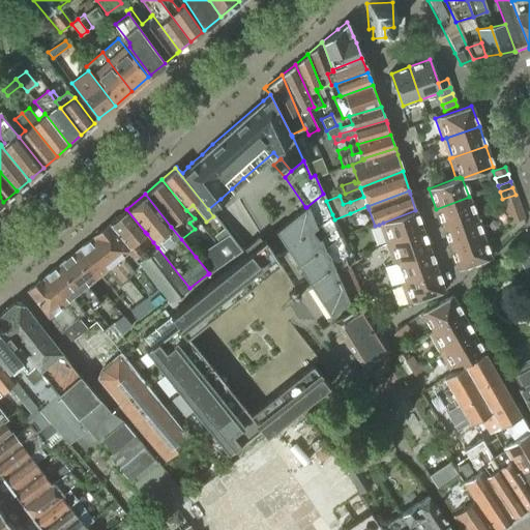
[(305,207),(275,231),(287,249),(332,214),(326,201),(323,194),(306,207),(305,207)]
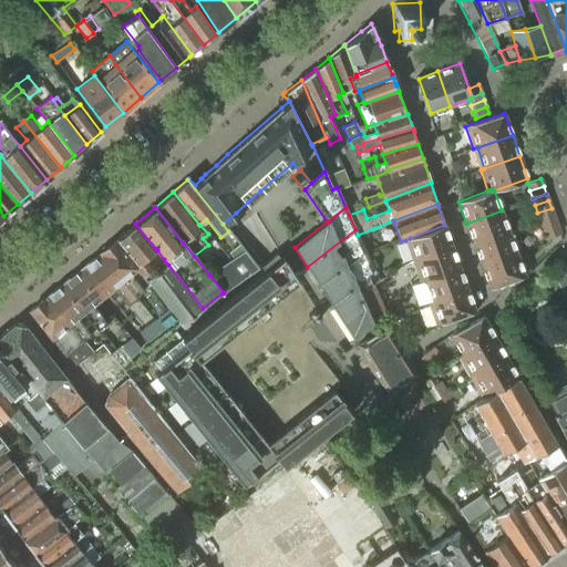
[(537,213),(542,224),(555,218),(552,208),(537,213)]
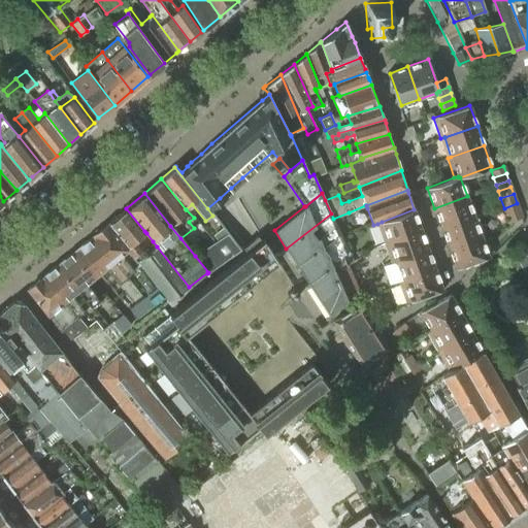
[(467,196),(434,208),(441,228),(474,217),(467,196)]
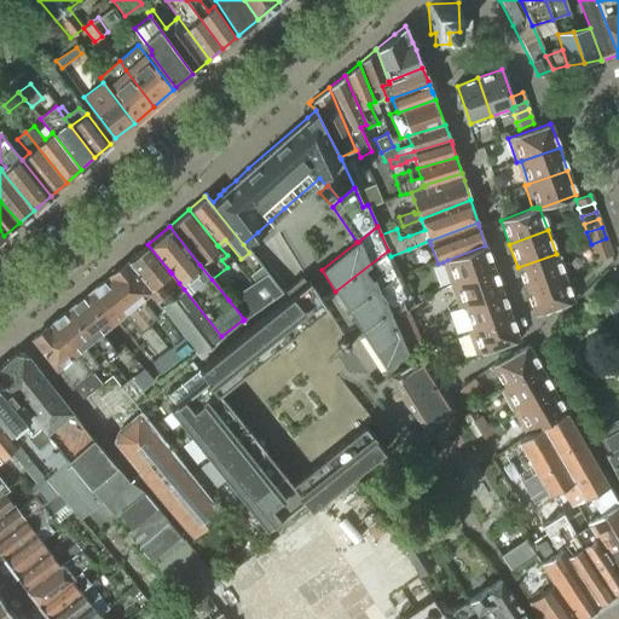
[(591,244),(594,252),(608,247),(606,238),(591,244)]
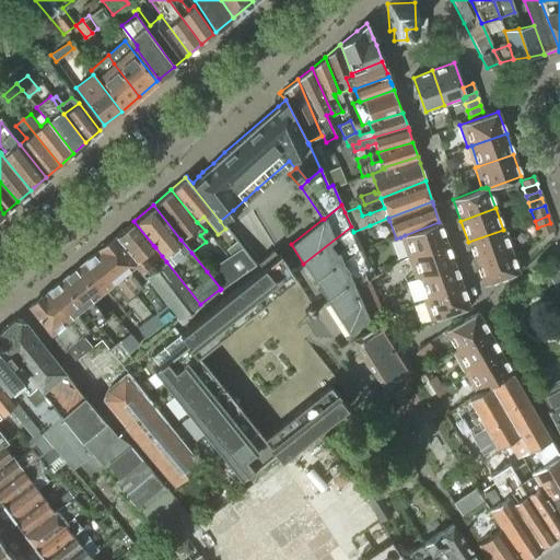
[(133,221),(115,236),(133,263),(132,264),(133,266),(133,267),(144,278),(146,278),(156,269),(143,253),(153,245),(133,221)]
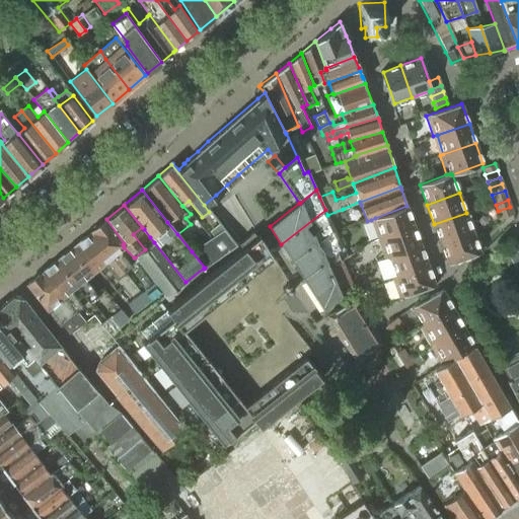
[(375,218),(371,220),(378,238),(381,237),(414,226),(406,206),(375,218)]
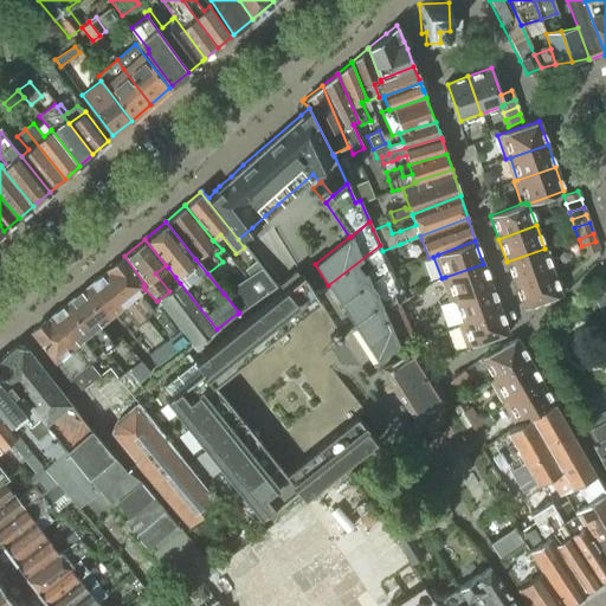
[(595,242),(581,246),(584,255),(599,250),(595,242)]
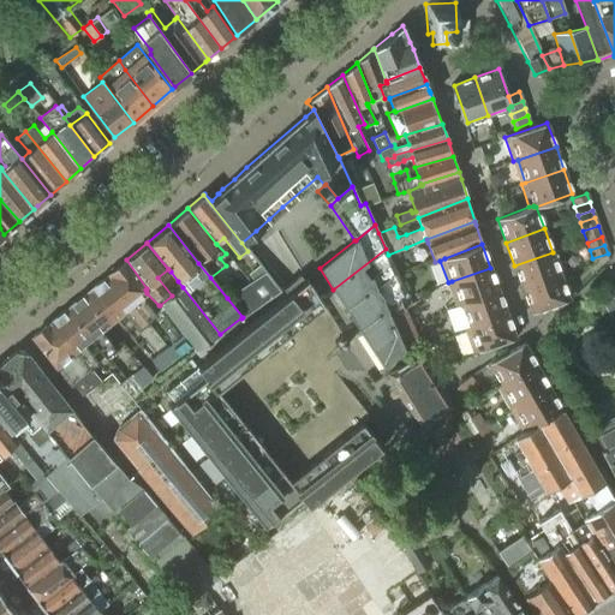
[(396,272),(388,255),(386,249),(333,290),(346,311),(396,272)]
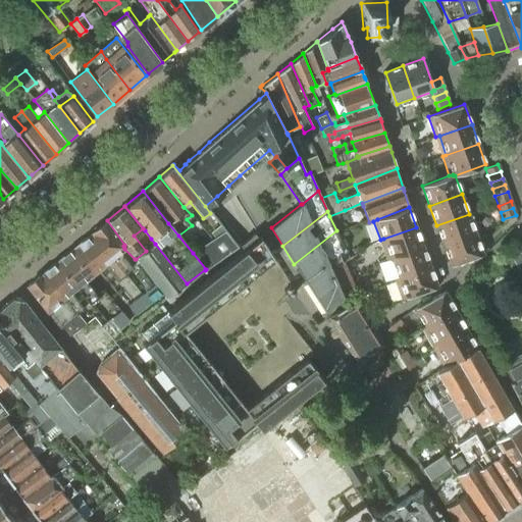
[(469,214),(436,225),(436,226),(440,239),(444,245),(476,233),(479,231),(473,212),(469,214)]
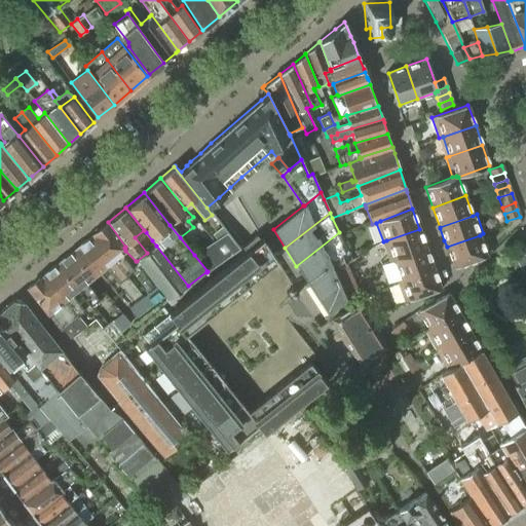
[(108,222),(92,235),(124,275),(128,272),(133,269),(129,266),(120,255),(125,251),(125,250),(124,248),(125,247),(108,222)]
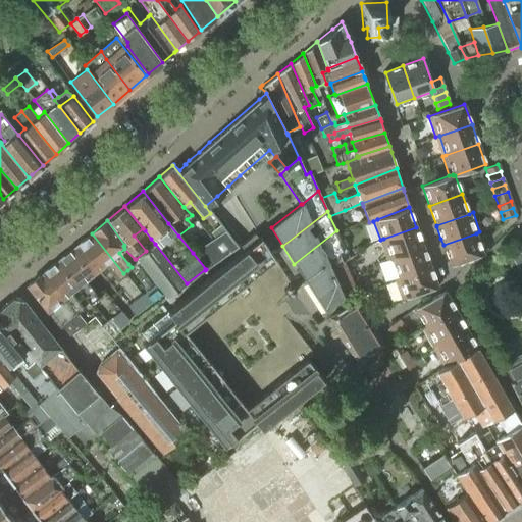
[(213,229),(207,233),(212,240),(224,231),(217,222),(211,226),(213,229)]
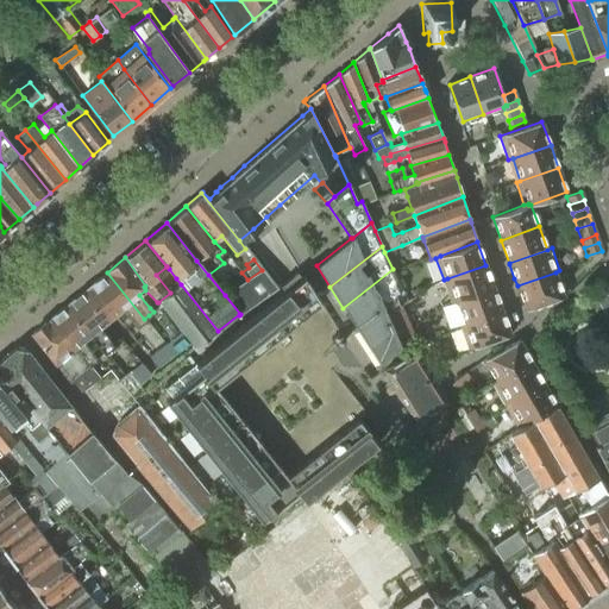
[(447,278),(444,280),(451,302),(456,301),(494,288),(485,265),(447,278)]
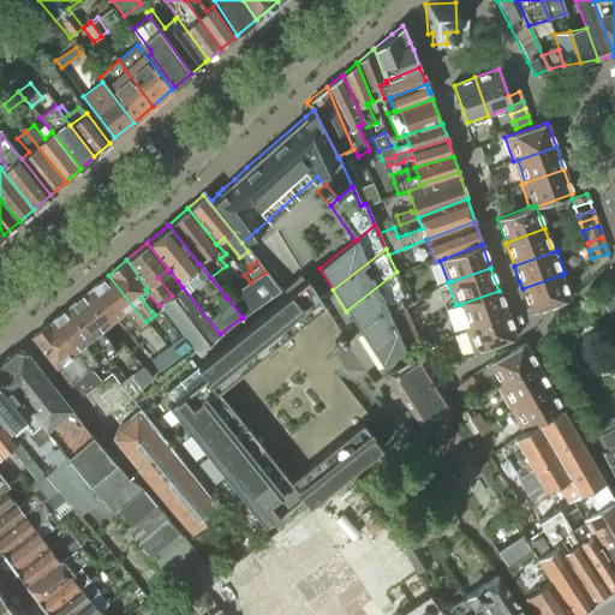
[(396,272),(346,311),(360,332),(387,310),(389,315),(404,309),(410,306),(412,305),(399,276),(396,272)]
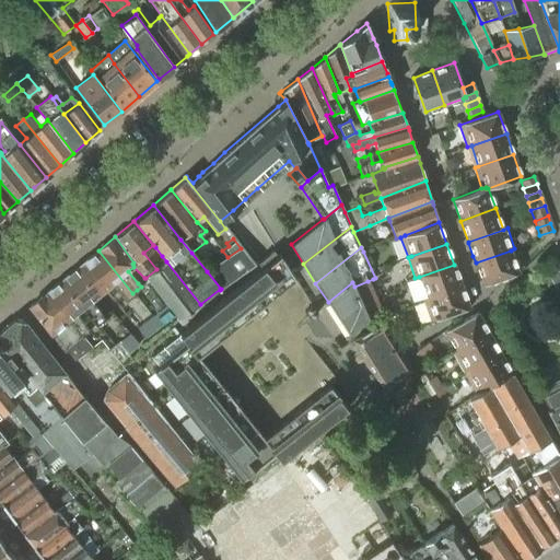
[(261,267),(151,357),(158,365),(153,369),(241,478),(245,475),(253,482),(347,407),(354,401),(296,329),(317,313),(279,253),(277,255),(272,249),(265,256),(257,261),(261,267)]
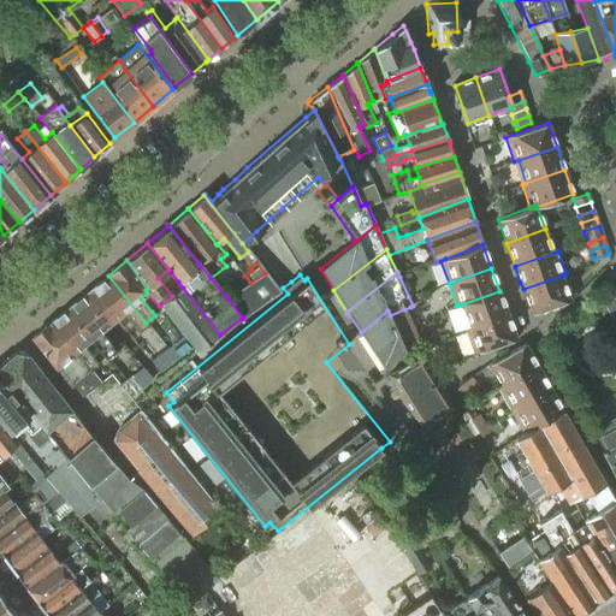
[(90,290),(87,292),(111,323),(116,319),(123,313),(134,326),(137,330),(142,326),(146,323),(108,276),(90,290)]
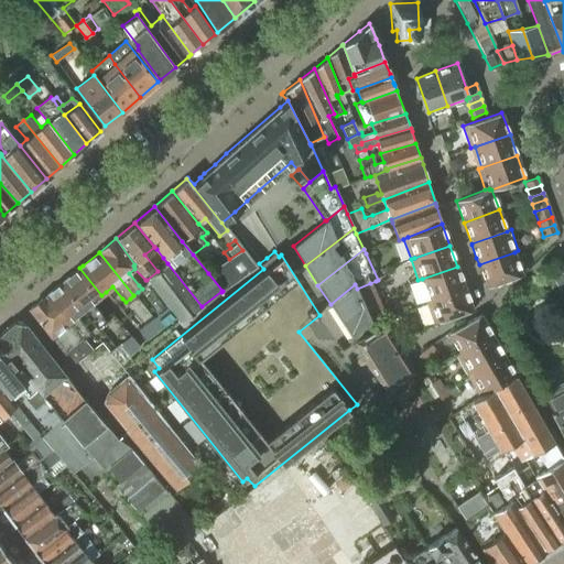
[(514,252),(479,264),(487,286),(522,274),(514,252)]
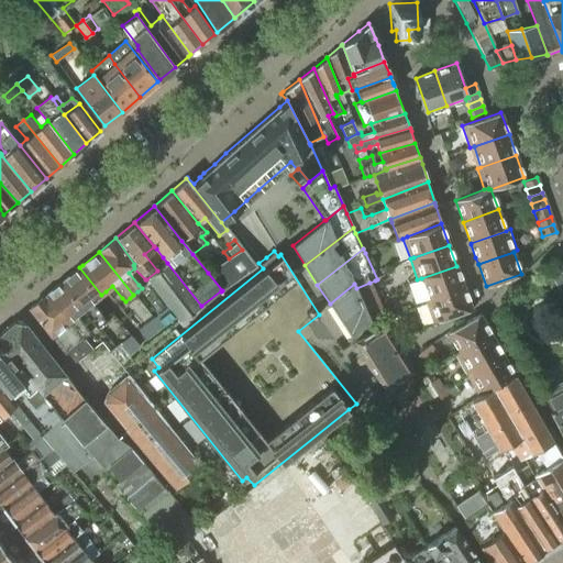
[(456,266),(421,278),(429,299),(464,287),(456,266)]
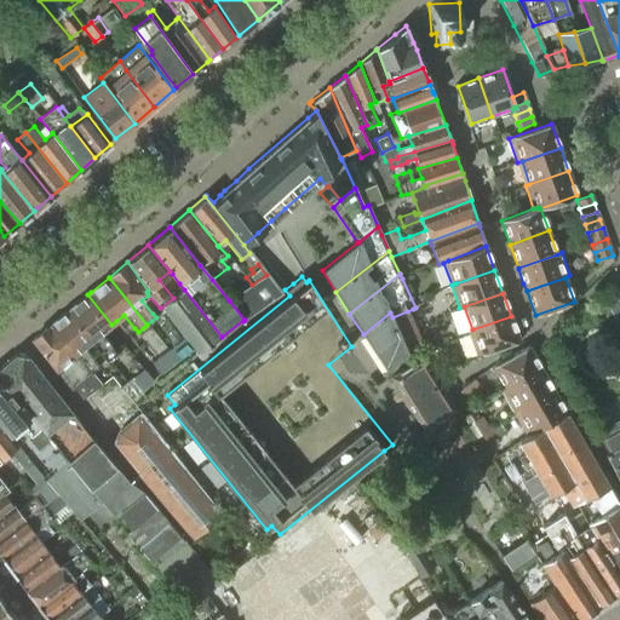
[(84,298),(67,311),(91,342),(107,361),(116,352),(101,334),(108,328),(112,325),(87,294),(84,298)]
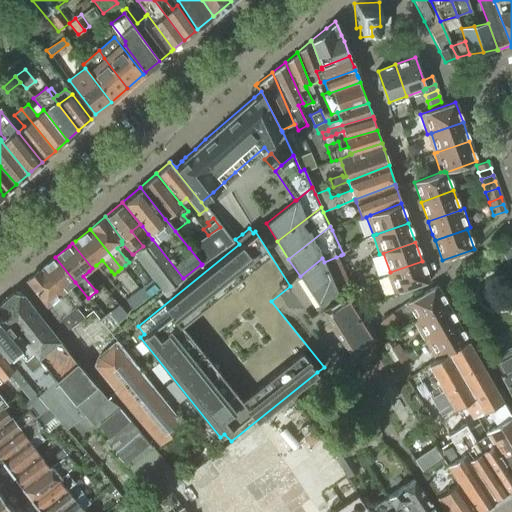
[(511,265),(511,253),(510,250),(503,253),(510,267),(511,265)]
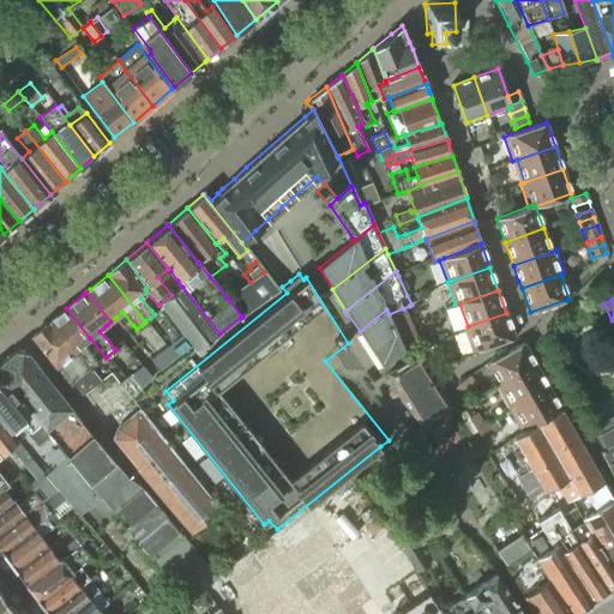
[(66,308),(49,323),(89,371),(91,369),(98,363),(83,344),(90,338),(66,308)]
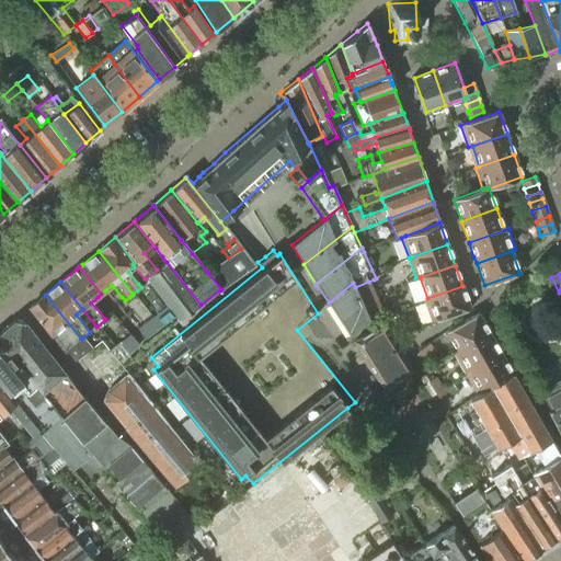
[(368,282),(355,287),(358,295),(371,289),(368,282)]
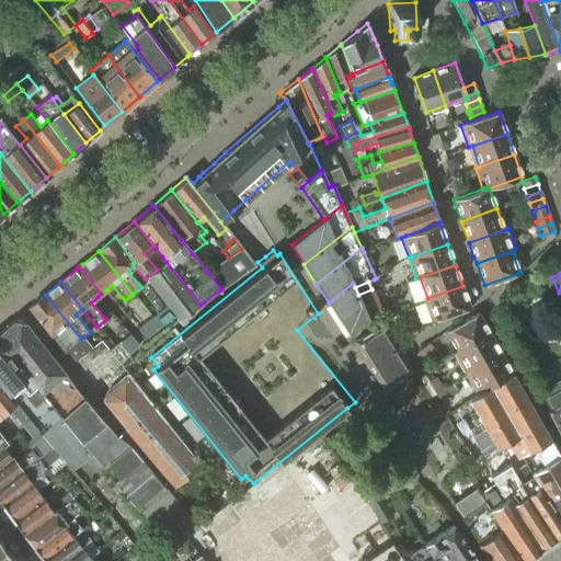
[(353,283),(329,302),(350,335),(369,319),(368,317),(365,309),(362,302),(358,295),(355,287),(353,283)]
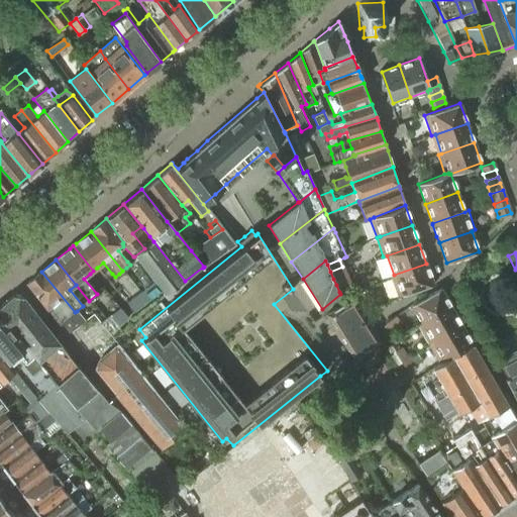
[(394,275),(390,277),(397,297),(401,295),(433,284),(426,264),(394,275)]
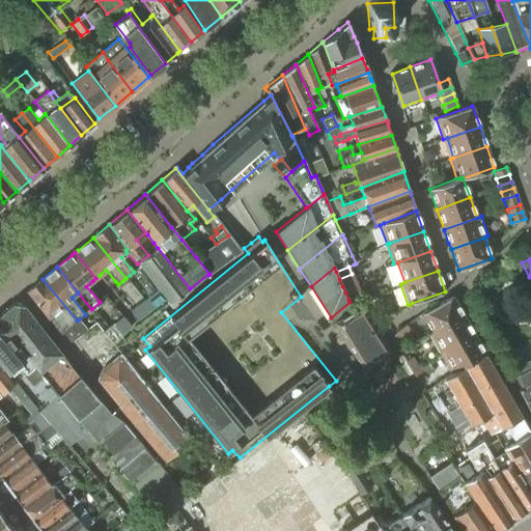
[(352,274),(339,279),(342,286),(355,280),(352,274)]
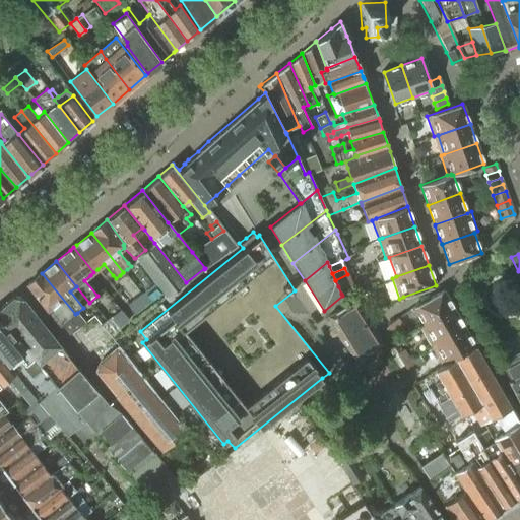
[(42,273),(27,285),(47,311),(61,328),(67,336),(84,322),(77,313),(75,314),(42,273)]
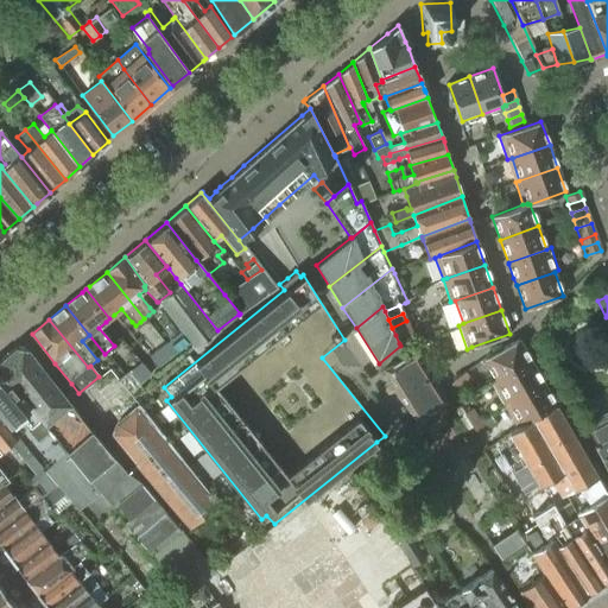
[(406,321),(392,328),(396,335),(410,329),(406,321)]
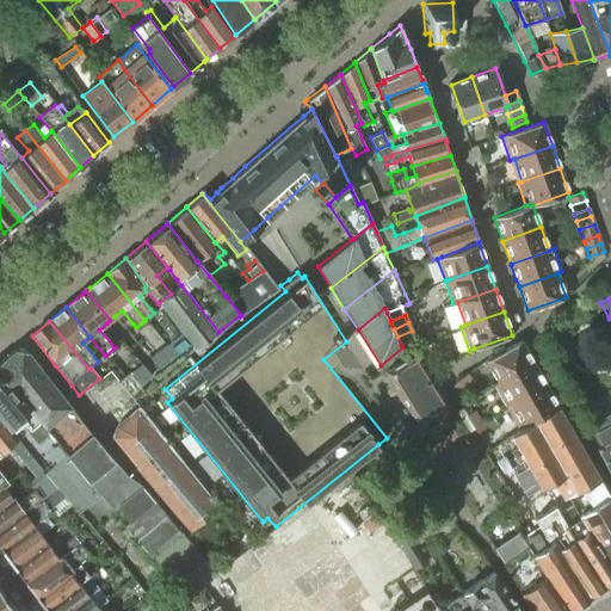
[(412,331),(397,337),(401,345),(415,338),(412,331)]
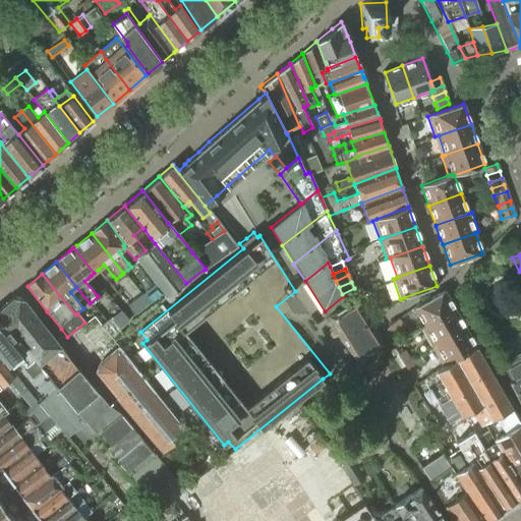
[(150,304),(162,294),(155,284),(141,294),(150,304)]
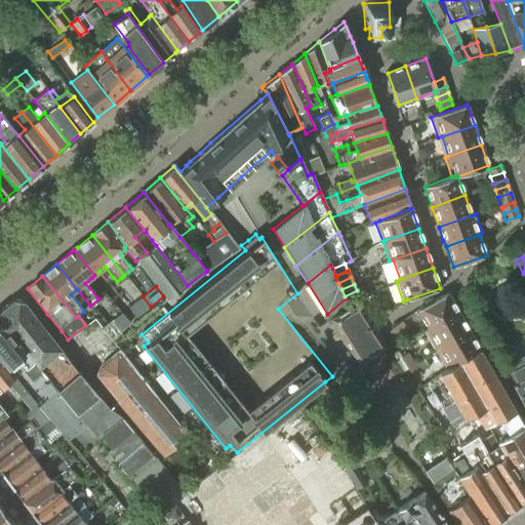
[(447,292),(417,310),(428,329),(458,312),(447,292)]
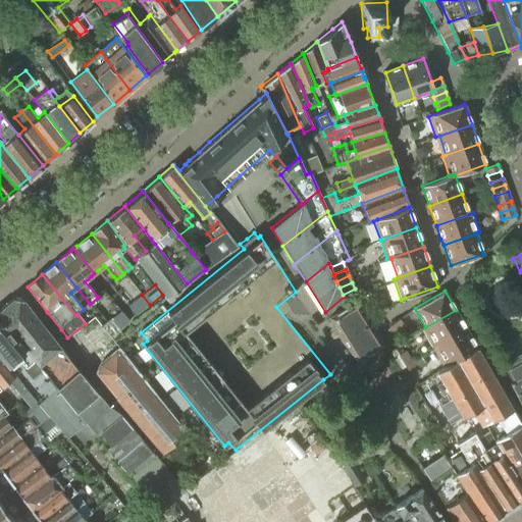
[(137,315),(150,305),(142,295),(127,306),(137,315)]
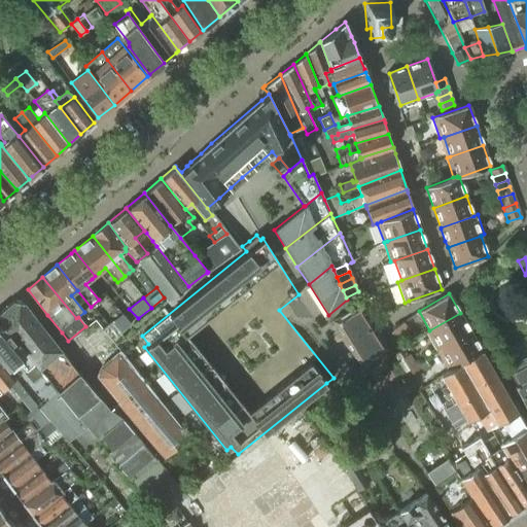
[(14,301),(0,312),(0,323),(24,353),(25,352),(41,372),(58,391),(63,387),(79,374),(22,302),(14,301)]
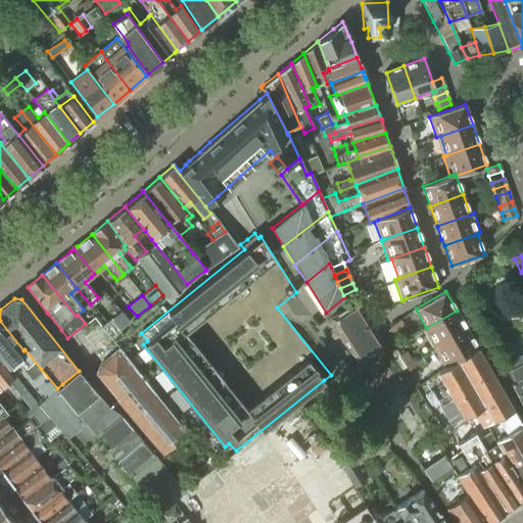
[(330,319),(360,366),(384,345),(357,301),(330,319)]
